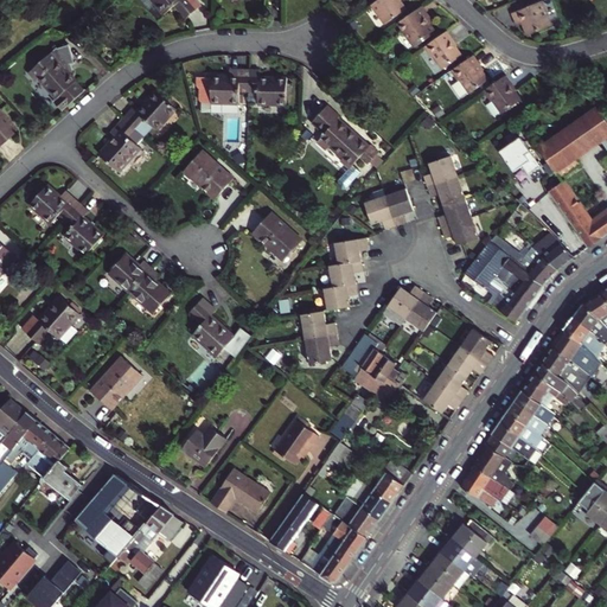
[(152,0),(165,14),(176,6),(187,20),(203,6),(197,0),(152,0)]
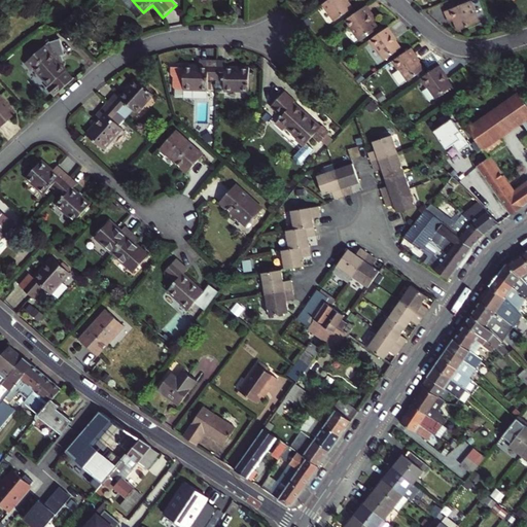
[(327,0),(323,3),(336,21),(354,7),(349,0),(348,0),(327,0)]
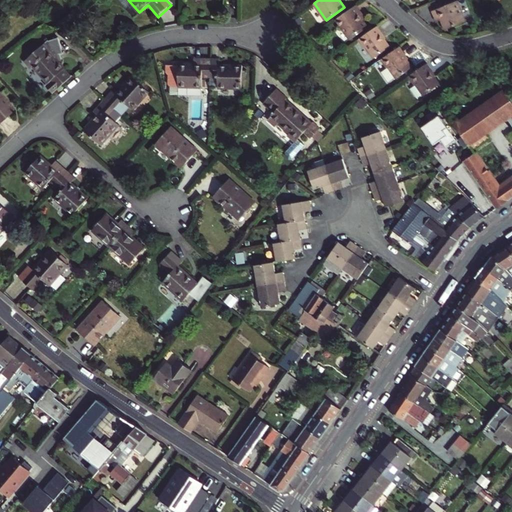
[(431,11),(434,17),(438,16),(440,20),(444,29),(465,21),(457,0),(431,11)]
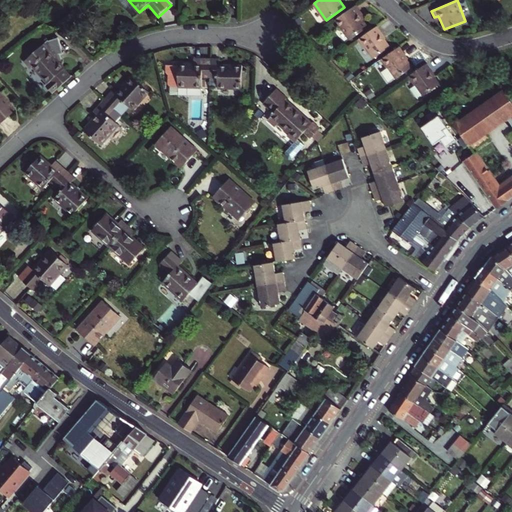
[(355,5),(364,18),(366,16),(357,3),(355,5)]
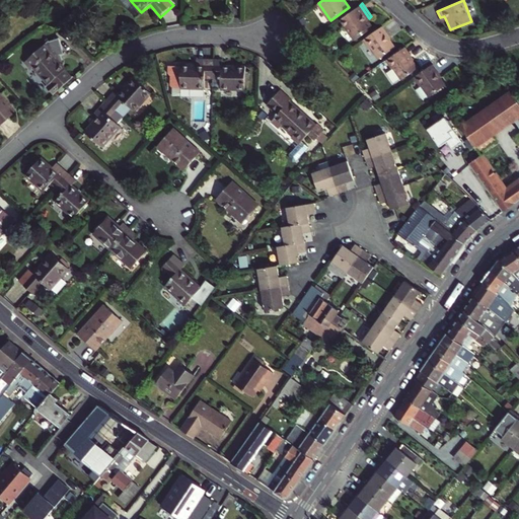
[(360,5),(340,19),(355,41),(373,27),(367,19),(369,18),(360,5)]
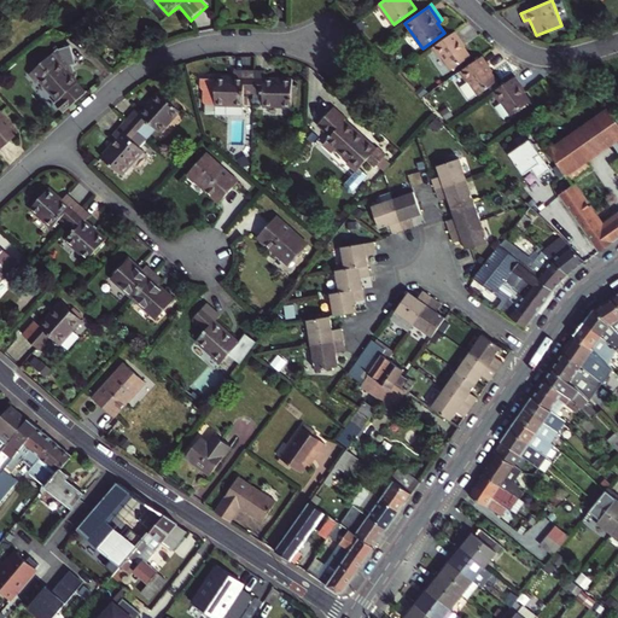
[(456,30),(432,47),(441,58),(443,56),(452,70),(471,56),(465,46),(460,40),(462,39),(456,30)]
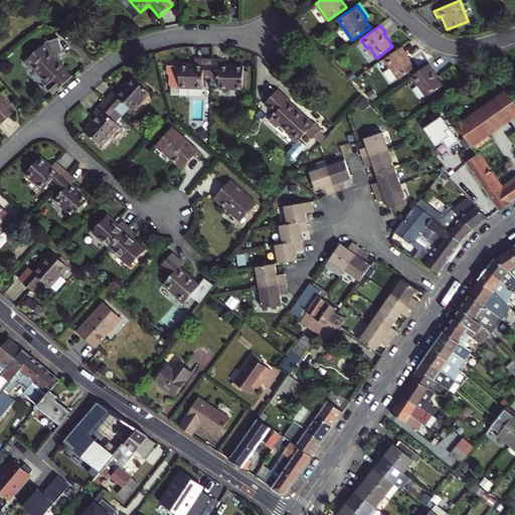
[(60,53),(49,40),(35,52),(34,51),(28,56),(29,57),(25,61),(30,67),(32,65),(49,84),(66,68),(56,57),(60,53)]
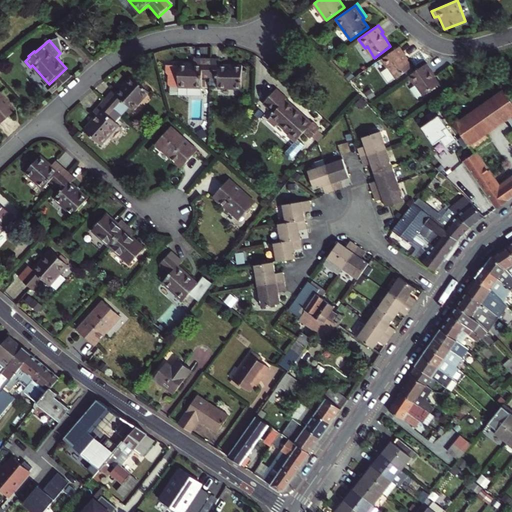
[(412,66),(408,60),(404,54),(406,53),(400,45),(380,59),(385,66),(380,70),(389,81),(396,76),(397,77),(412,66)]
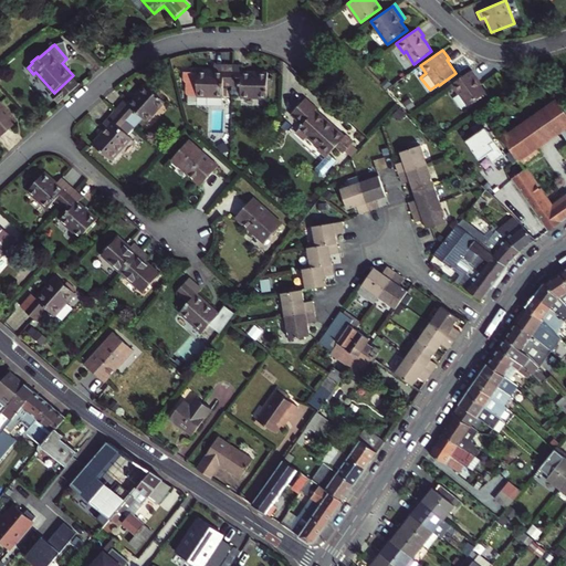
[(224,85),(232,85),(233,65),(215,64),(215,72),(198,71),(197,95),(223,96),(224,85)]
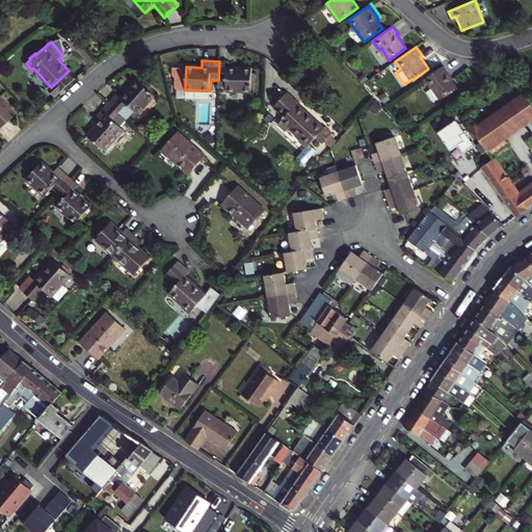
[(229,61),(219,61),(218,80),(228,80),(227,91),(251,92),(253,69),(229,69),(229,61)]
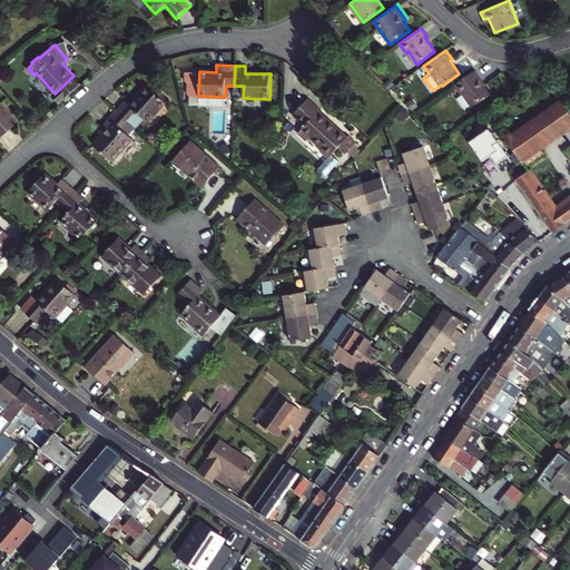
[(418,70),(423,78),(429,74),(423,66),(418,70)]
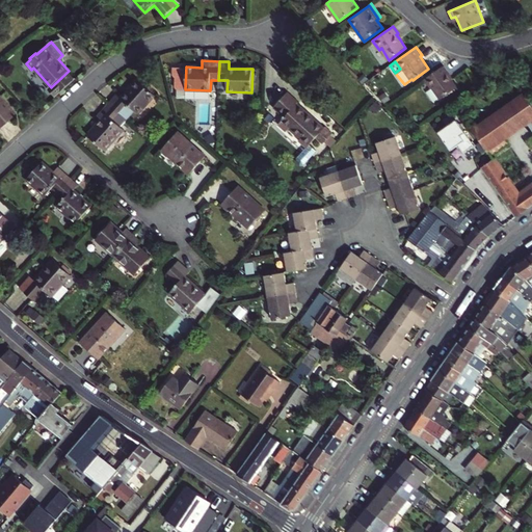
[(456,86),(451,79),(448,74),(449,73),(444,64),(424,78),(430,87),(432,86),(441,98),(456,86)]
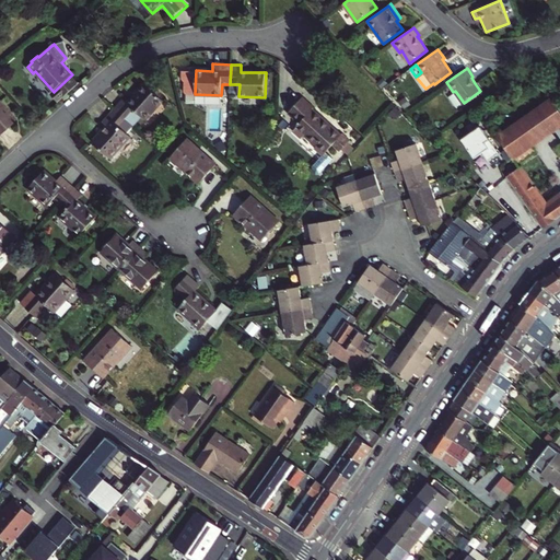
[(115,109),(133,126),(142,116),(147,119),(163,101),(146,84),(128,103),(125,98),(115,109)]
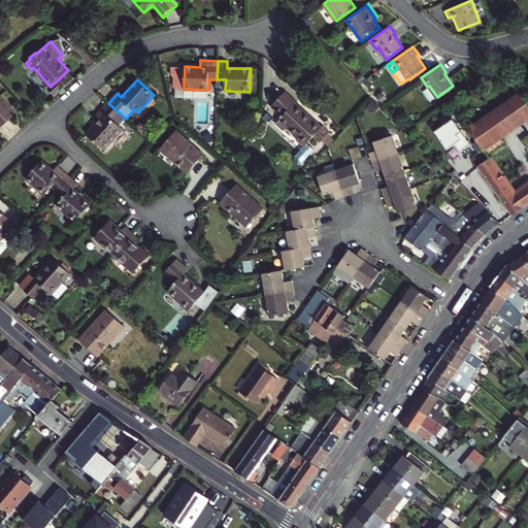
[(298,102),(286,91),(272,107),(283,117),(276,124),(285,130),(288,127),(299,137),(297,139),(305,146),(296,157),(296,161),(298,163),(302,163),(315,150),(307,143),(314,136),(321,142),(331,132),(324,125),(323,127),(297,103),(298,102)]
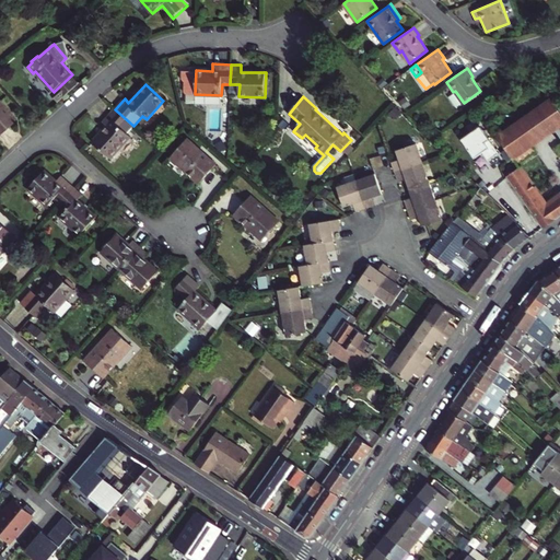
[(512,159),(514,158),(532,146),(555,129),(559,125),(559,107),(551,96),(497,135),(499,138),(512,159)]
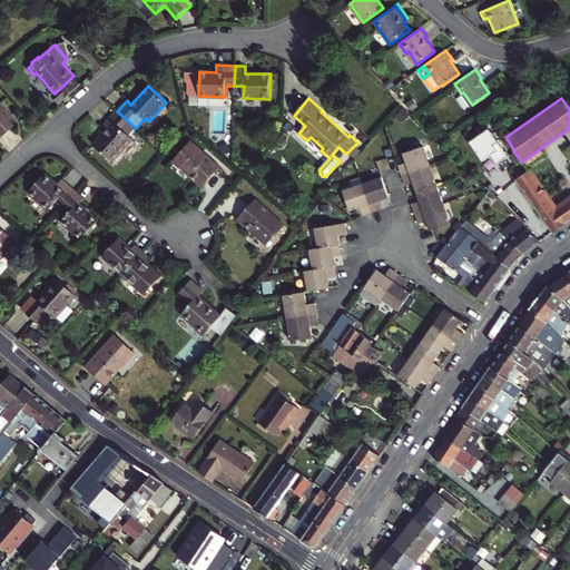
[(0,136),(16,121),(0,104),(0,136)]
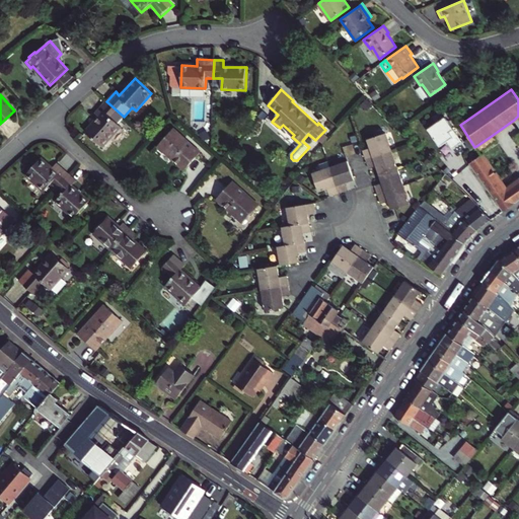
[(124,117),(106,101),(94,115),(98,118),(85,132),(102,147),(122,127),(118,124),(124,117)]
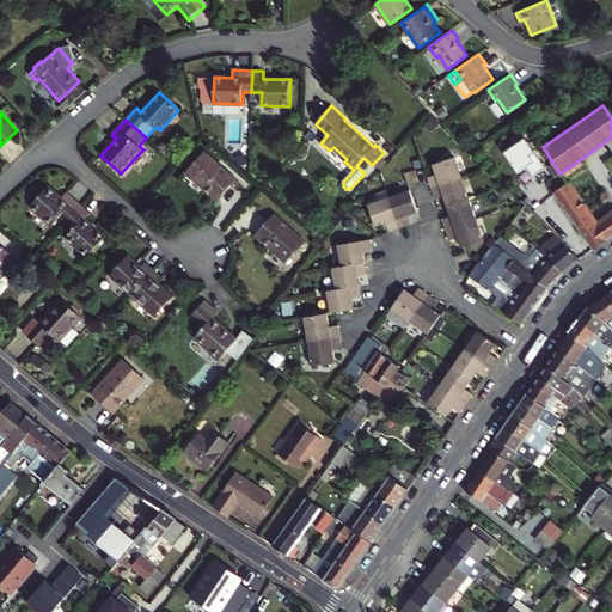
[(611,237),(611,136),(606,141),(611,150),(611,214),(598,225),(569,183),(555,193),(594,249),(611,237)]
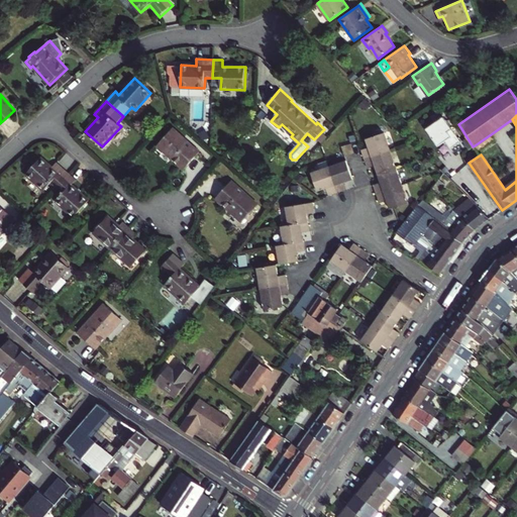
[(462,142),(444,116),(426,128),(439,147),(443,144),(448,151),(462,142)]
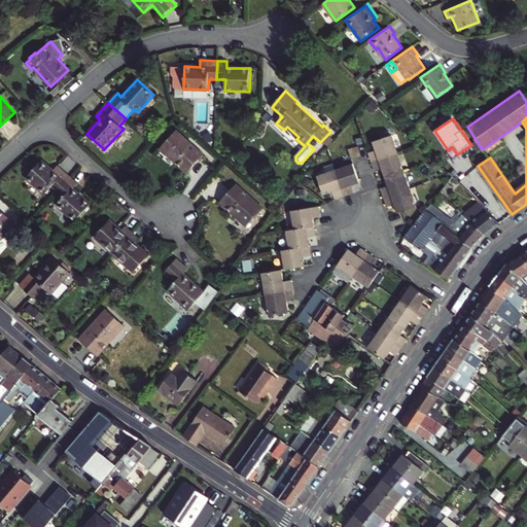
[(203,155),(176,131),(161,148),(188,173),(203,155)]
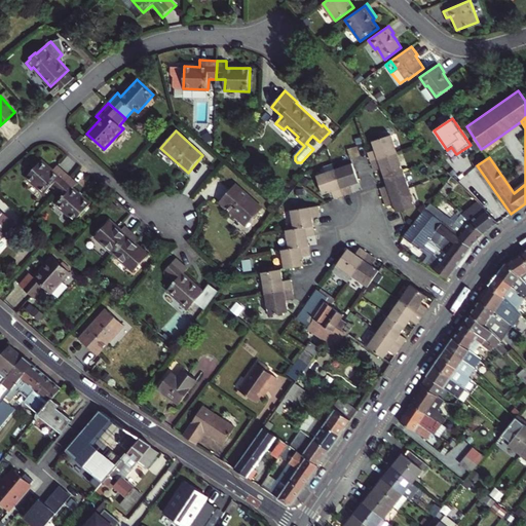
[(375,150),(368,153),(371,162),(398,153),(391,136),(372,142),(375,150)]
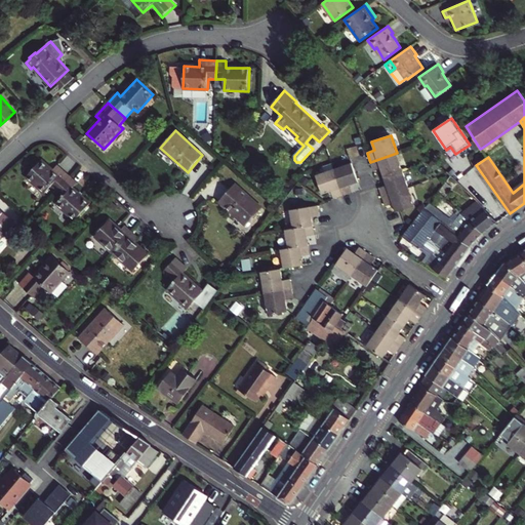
[(503,143),(498,136),(482,148),(486,154),(503,143)]
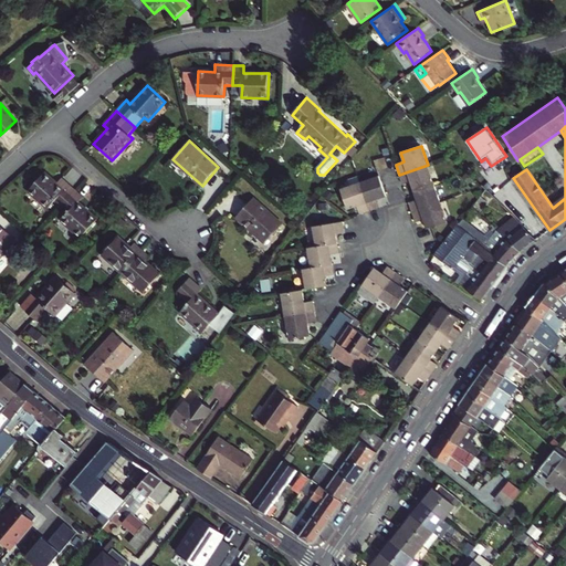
[(413,191),(435,184),(428,165),(399,175),(402,185),(410,182),(413,191)]
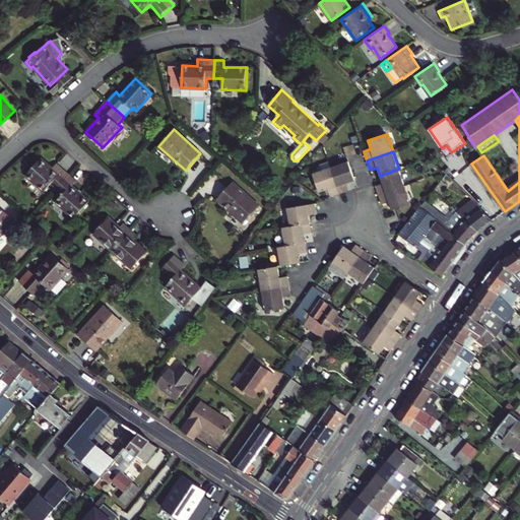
[(53,168),(42,157),(26,175),(45,192),(52,184),(57,189),(70,175),(57,164),(53,168)]
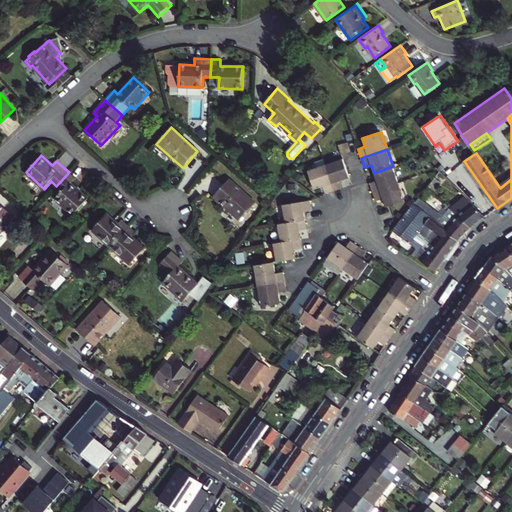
[(343,159),(326,165),(334,191),(344,187),(341,180),(350,178),(343,159)]
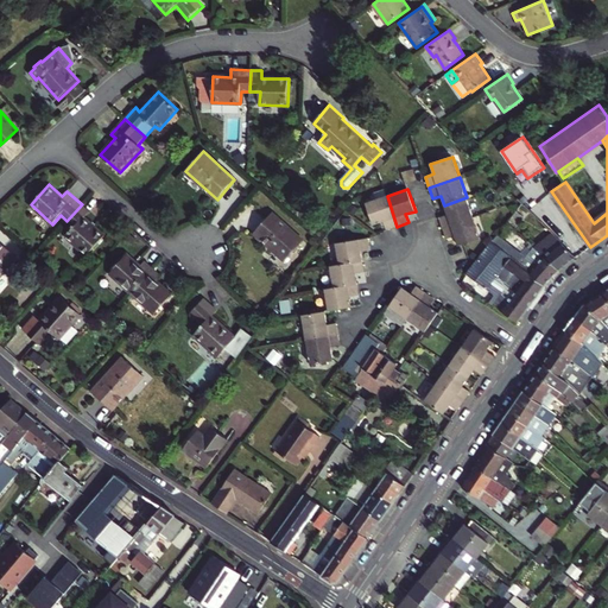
[(384,221),(386,230),(397,227),(387,196),(366,203),(373,225),(384,221)]
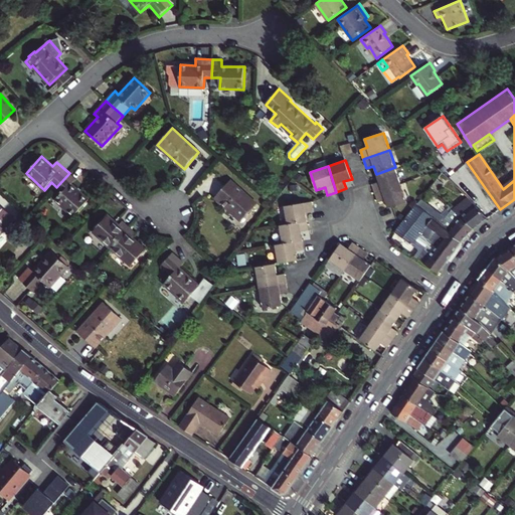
[(401,185),(395,167),(376,174),(379,182),(372,184),(375,193),(401,185)]
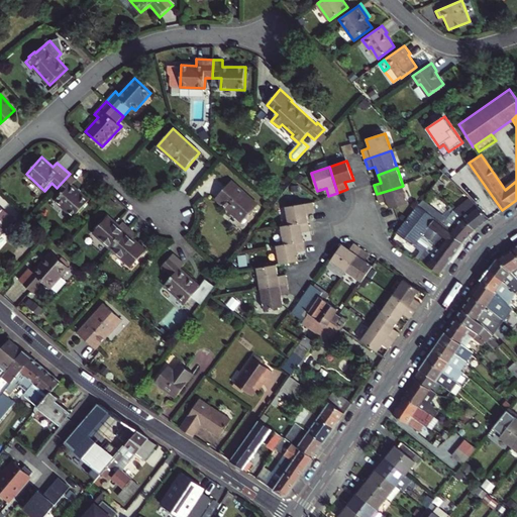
[(77,180),(70,174),(57,188),(63,193),(57,201),(75,217),(90,200),(73,185),(77,180)]
